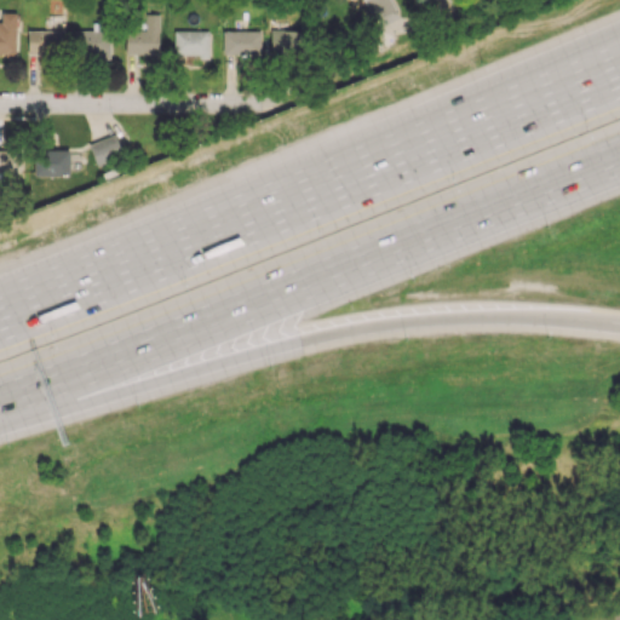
[(363,0),(373,21),(396,10),(390,0),(363,0)]
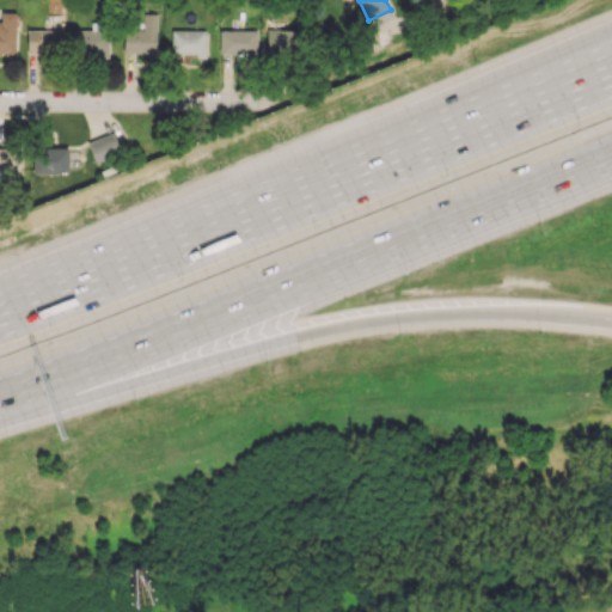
[(0,53),(14,53),(16,12),(0,12),(0,25),(0,53)]
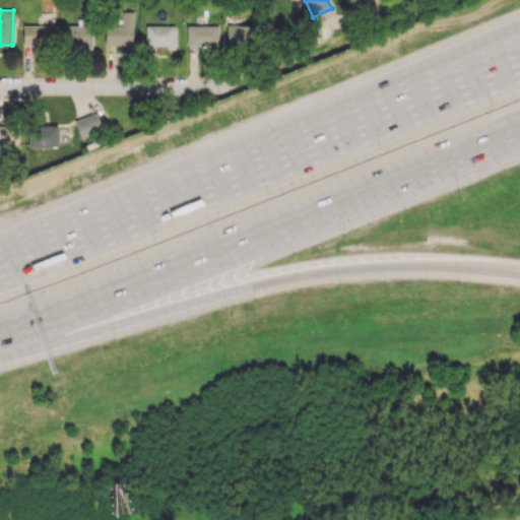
[(106,24),(105,45),(133,46),(134,11),(122,11),(122,25),(106,24)]
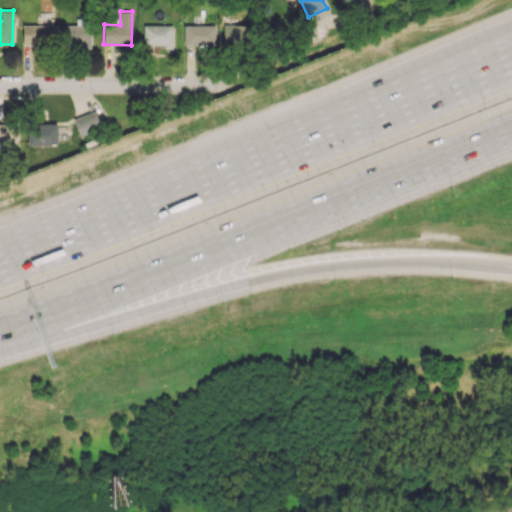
[(53,13),(38,12),(38,24),(52,25),(53,13)]
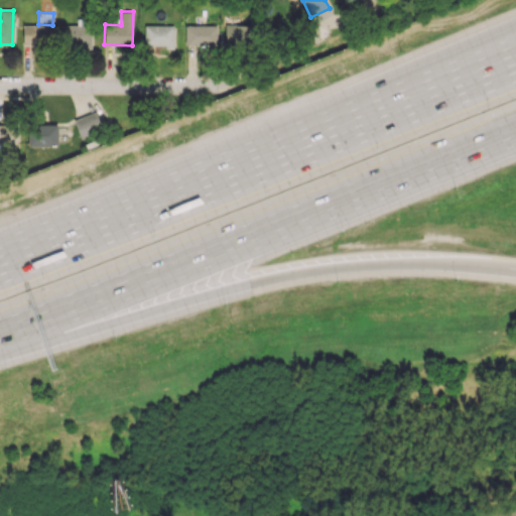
[(63,47),(92,46),(91,24),(62,25),(63,47)]
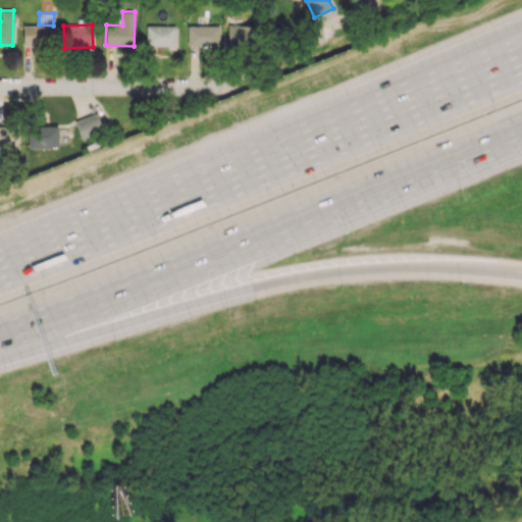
[(227,45),(253,46),(253,25),(227,24),(227,45)]
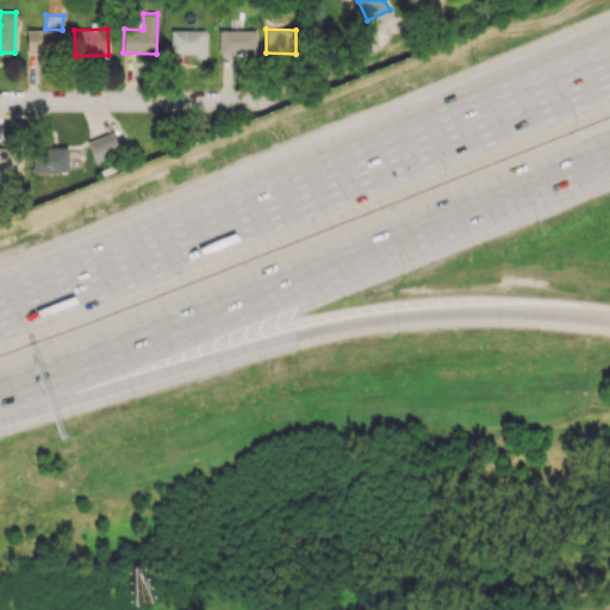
[(26,53),(61,54),(62,30),(27,30),(26,53)]
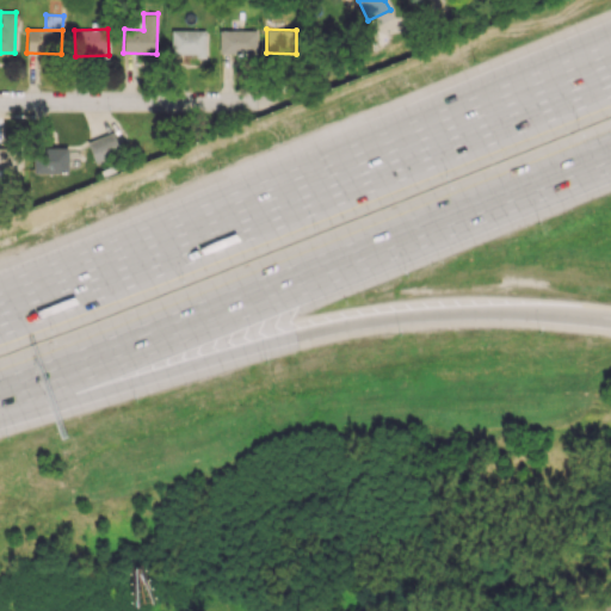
[(171,54),(205,55),(205,30),(171,30),(171,54)]
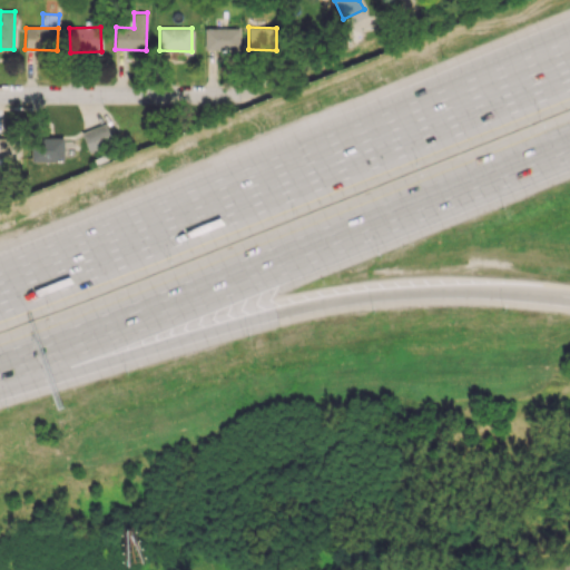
[(204,49),(239,50),(241,28),(205,28),(204,49)]
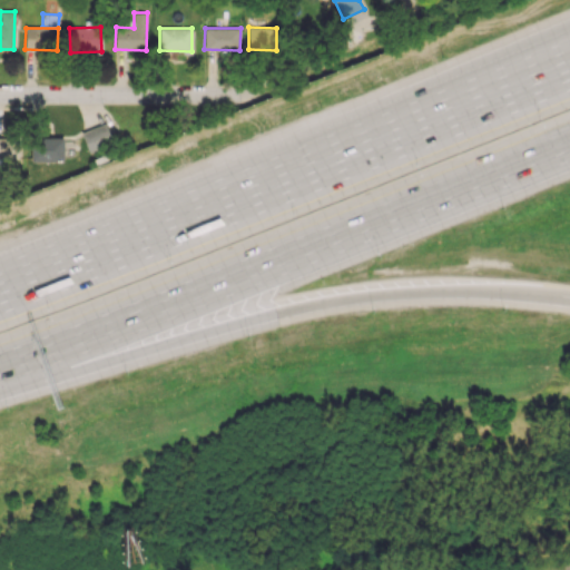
[(88,151),(112,143),(105,123),(81,131),(88,151)]
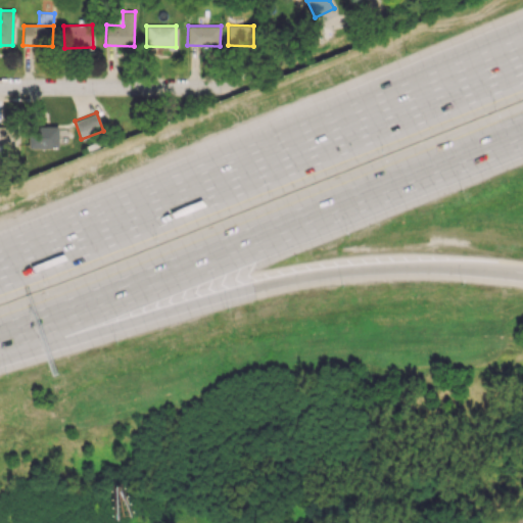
[(0,126),(0,145),(17,145),(17,126),(0,126)]
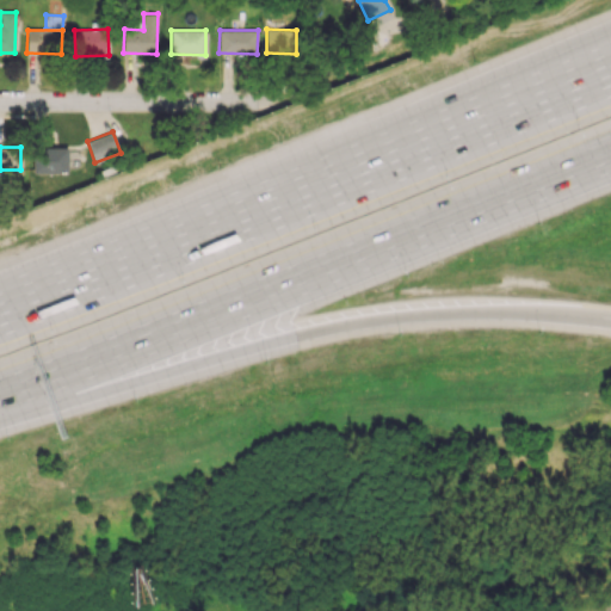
[(68,148),(34,147),(34,173),(67,173),(68,148)]
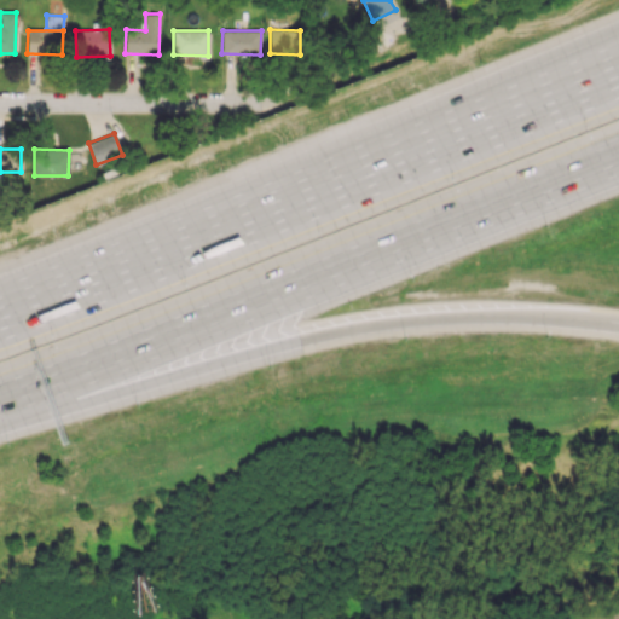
All buildings are outlined.
